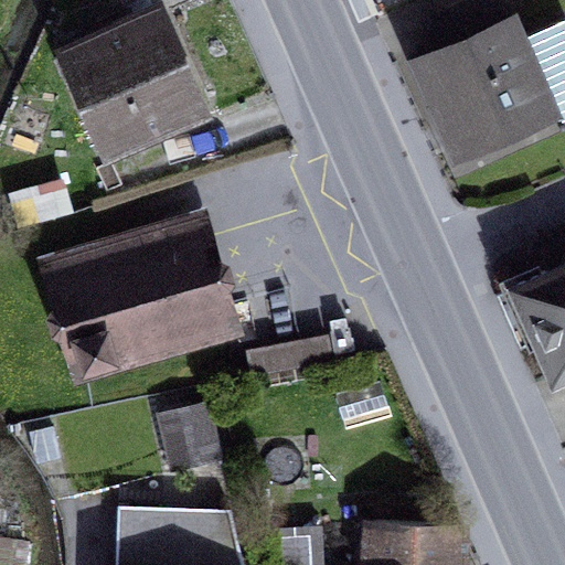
[(448,96),(466,137),(542,104),(496,0),(469,0),(437,14),(454,54),(419,70),(434,103),(448,96)]
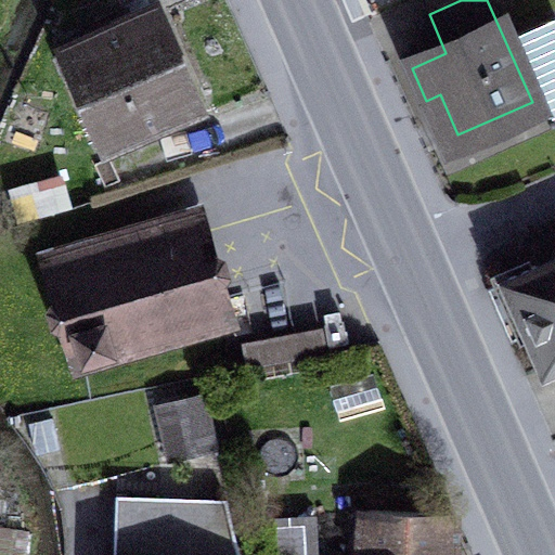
[(113,34),(132,25),(126,10),(106,18),(113,34)]
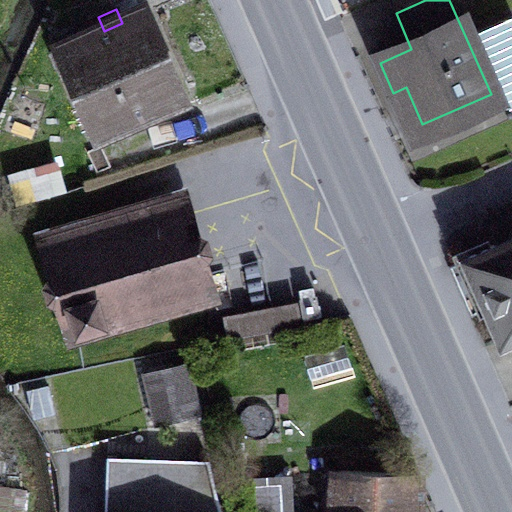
[(174,94),(185,89),(150,11),(140,16),(174,94)]
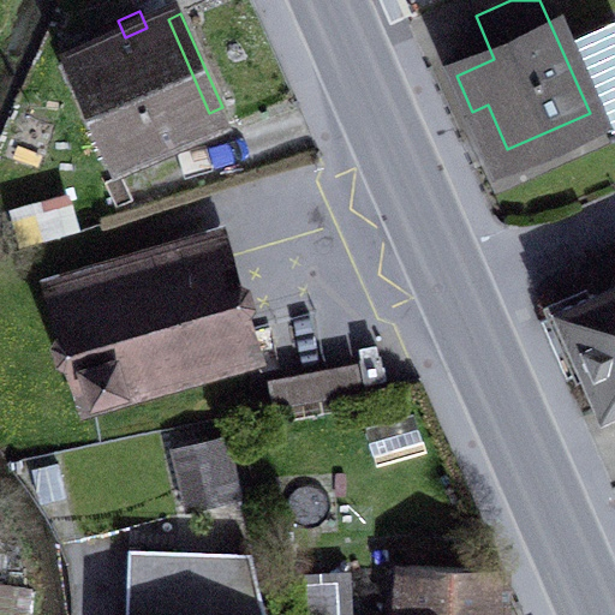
[(449,59),(457,76),(494,59),(476,16),(461,22),(472,48),(449,59)]
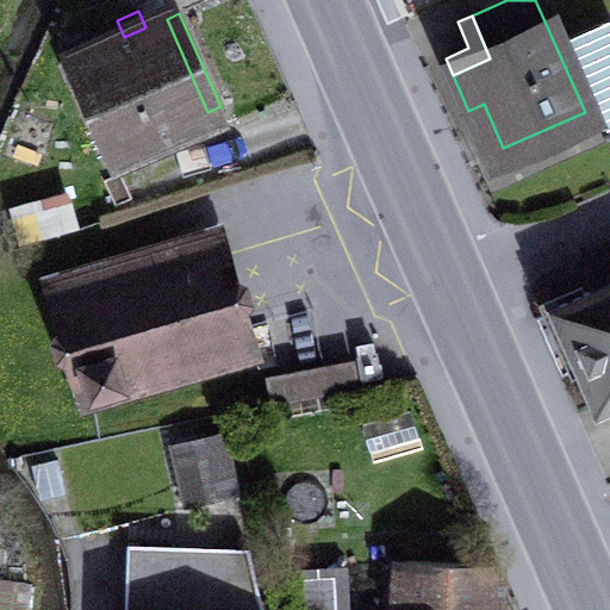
[(93,79),(124,149),(207,112),(167,19),(145,27),(124,37),(117,20),(94,30),(75,41),(81,54),(66,60),(78,86),(93,79)]
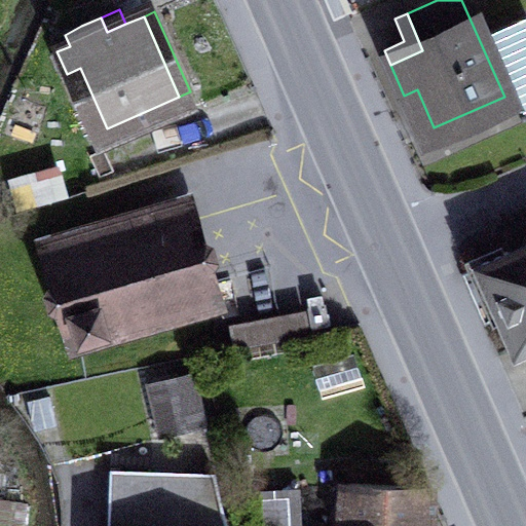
[(490,34),(516,91),(525,86),(525,20),(525,19),(490,34)]
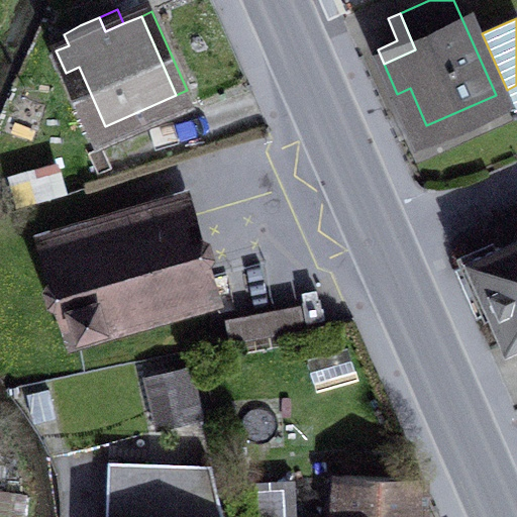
[(515,109),(516,107),(516,85),(507,90),(515,109)]
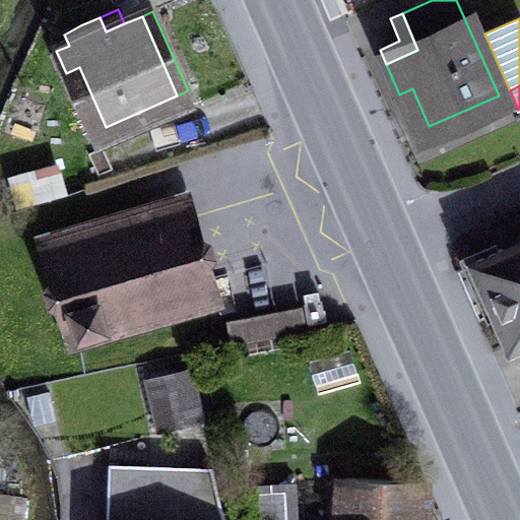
[(399,94),(421,144),(504,108),(499,95),(429,126),(412,88),(399,94)]
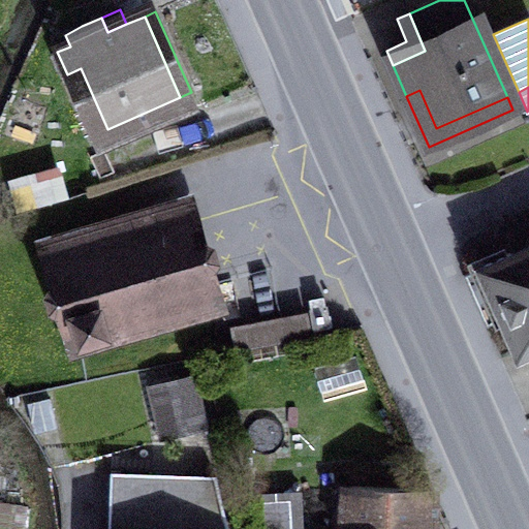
[(19,101),(4,136),(30,148),(44,112),(19,101)]
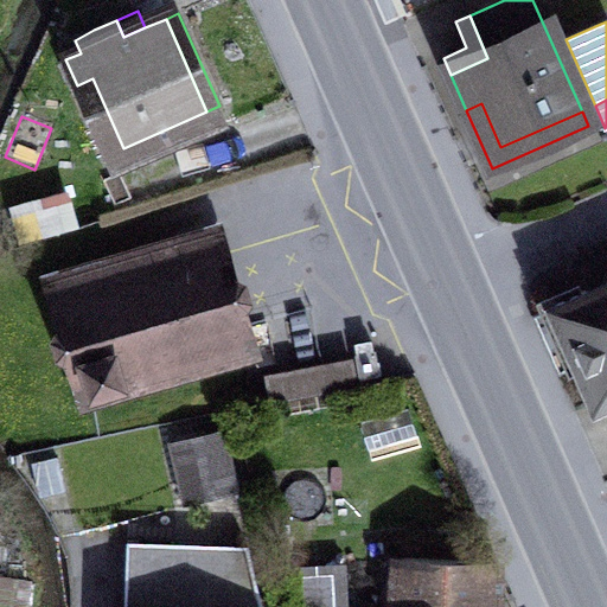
[(18,209),(26,236),(74,223),(65,196),(18,209)]
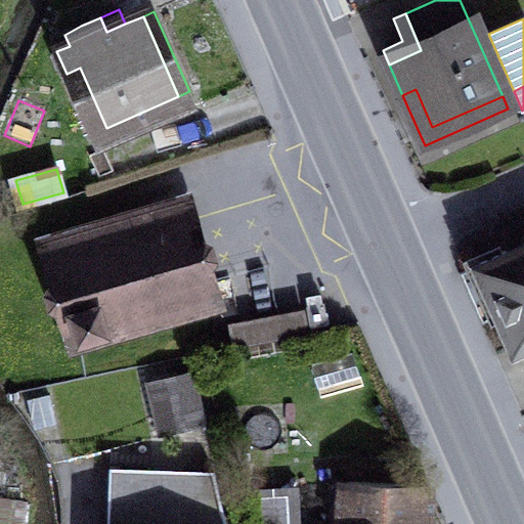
[(54,247),(80,337),(208,300),(182,210),(54,247)]
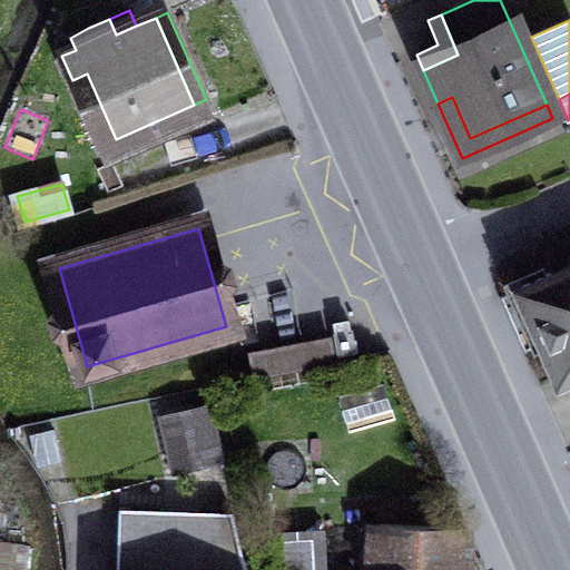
[(569,239),(547,251),(557,273),(500,297),(524,353),(543,344),(560,381),(569,376),(569,239)]
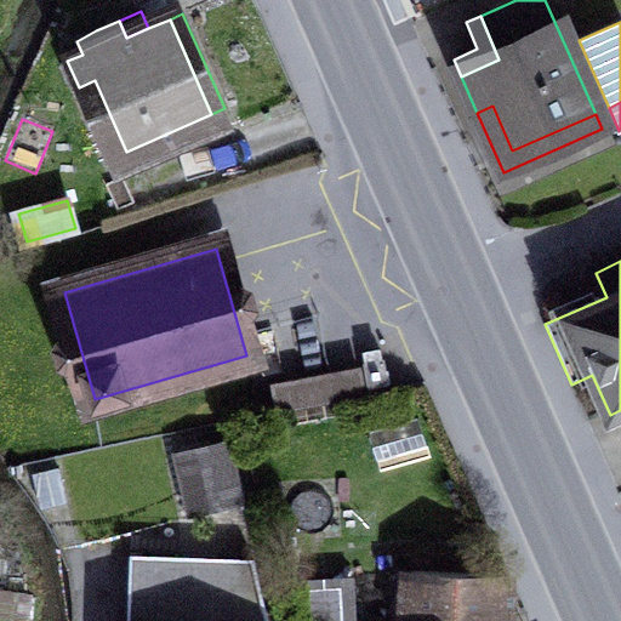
[(274,385),(279,411),(364,396),(359,369),(274,385)]
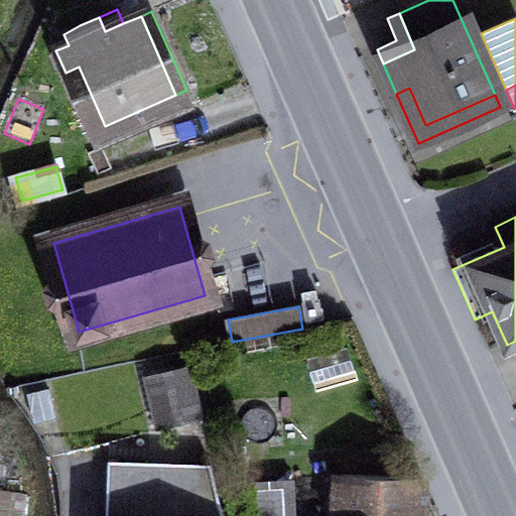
[(148,376),(159,427),(200,417),(187,367),(148,376)]
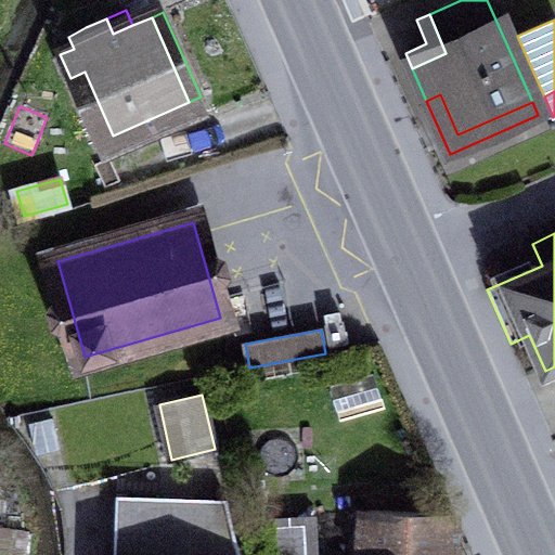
[(240,554),(228,500),(117,494),(114,554),(240,554)]
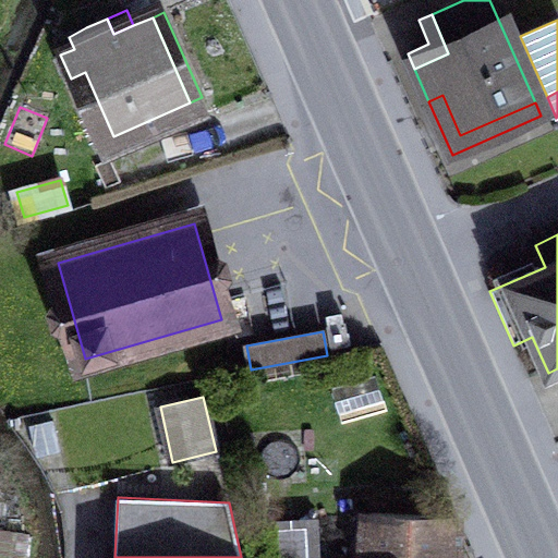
[(368,513),(365,557),(450,557),(452,518),(368,513)]
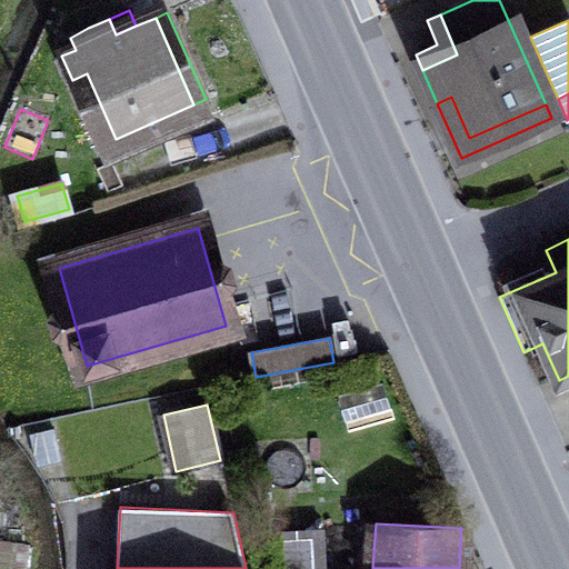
All buildings are outlined.
